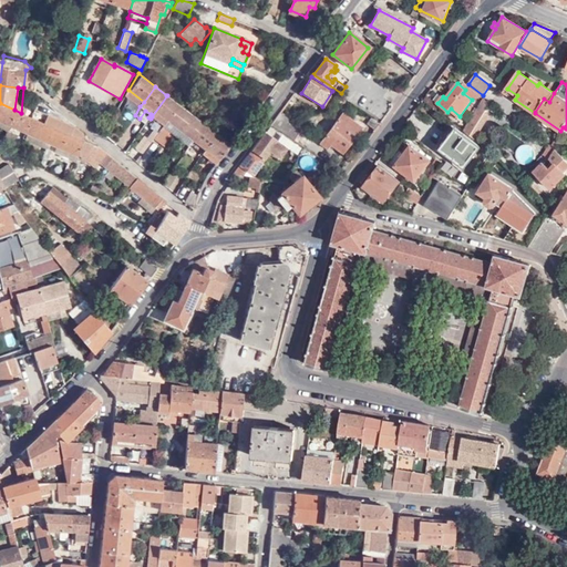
[(505,92),(515,100),(517,95),(507,89),(505,92)]
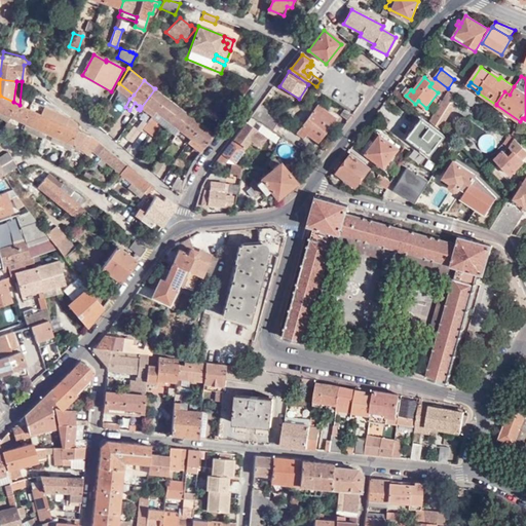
[(118,84),(116,88),(126,97),(129,99),(134,95),(119,83),(118,84)]
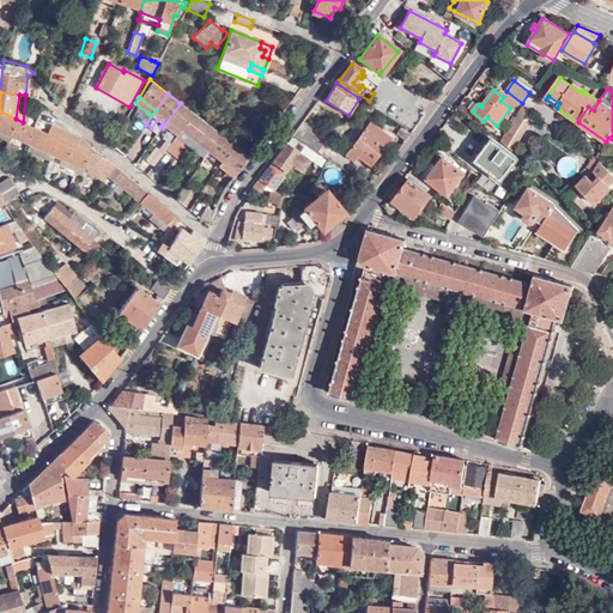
[(86,103),(78,98),(72,110),(80,115),(86,103)]
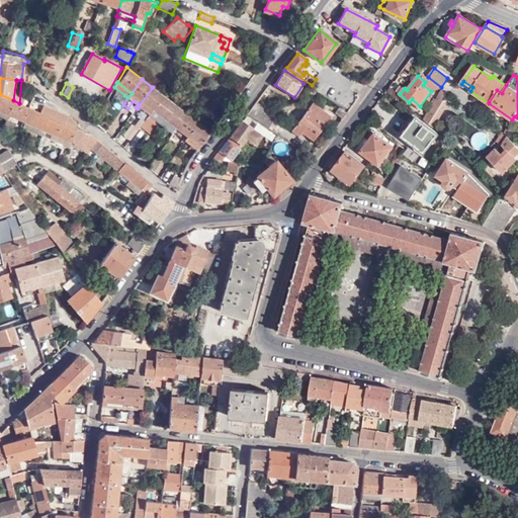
[(153,87),(139,106),(150,115),(151,115),(155,110),(165,96),(153,87)]
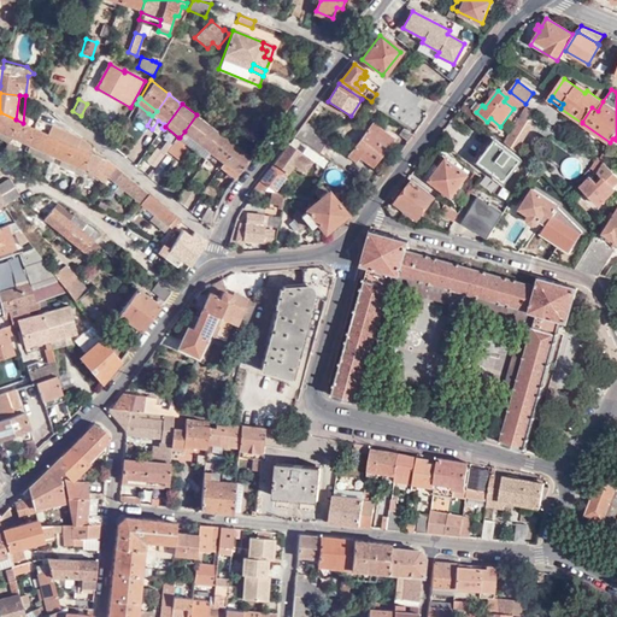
[(528,106),(506,144),(512,148),(512,150),(527,124),(535,111),(528,106)]
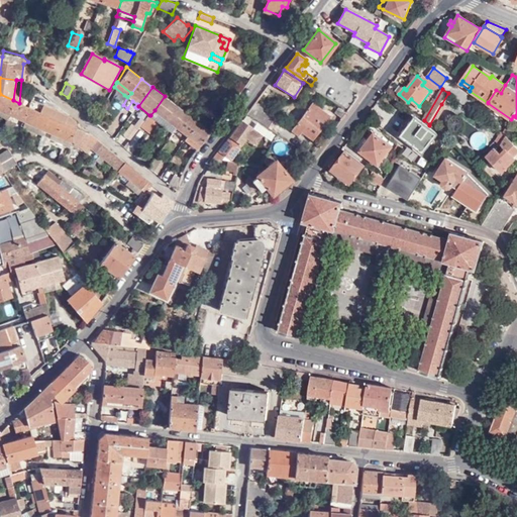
[(32,108),(19,103),(13,100),(0,94),(0,111),(20,120),(30,125),(44,131),(60,138),(71,143),(73,140),(80,142),(83,143),(90,148),(95,153),(99,157),(96,161),(101,165),(104,161),(118,172),(115,175),(117,177),(120,174),(138,188),(135,192),(138,194),(142,190),(141,189),(145,185),(149,189),(152,185),(90,134),(75,127),(40,111),(36,110),(32,108)]
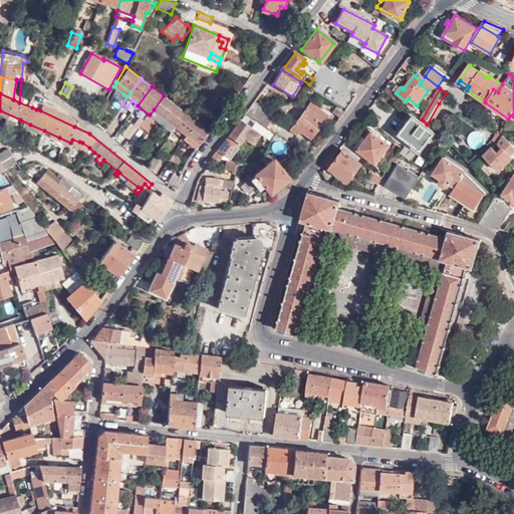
[(154,109),(177,127),(187,113),(164,95),(154,109)]
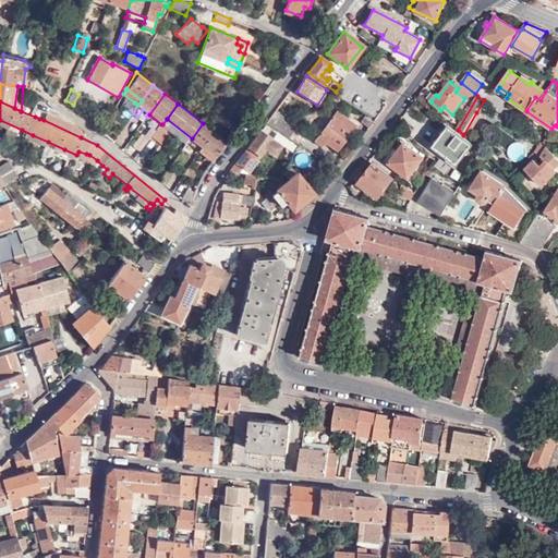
[(72,123),(48,112),(44,120),(81,137),(82,132),(72,123)]
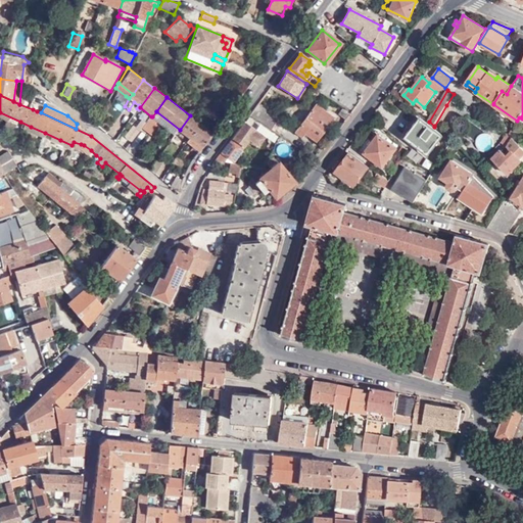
[(249,115),(271,130),(276,122),(264,112),(265,110),(257,105),(249,115)]
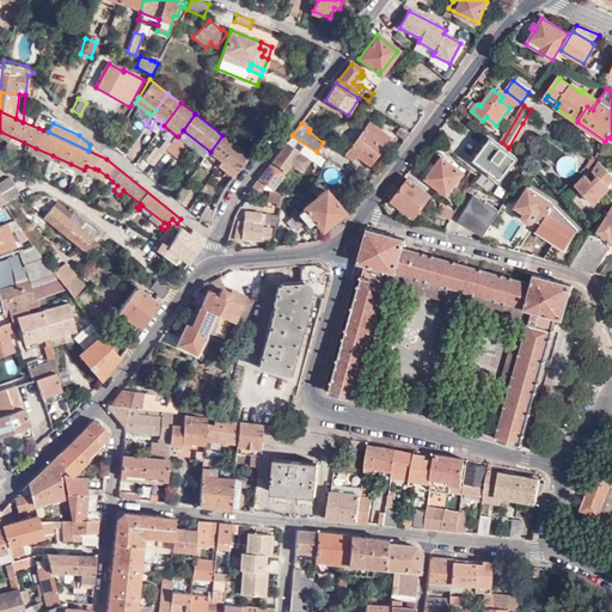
[(390,139),(371,123),(346,154),(354,160),(357,155),(369,165),(390,139)]
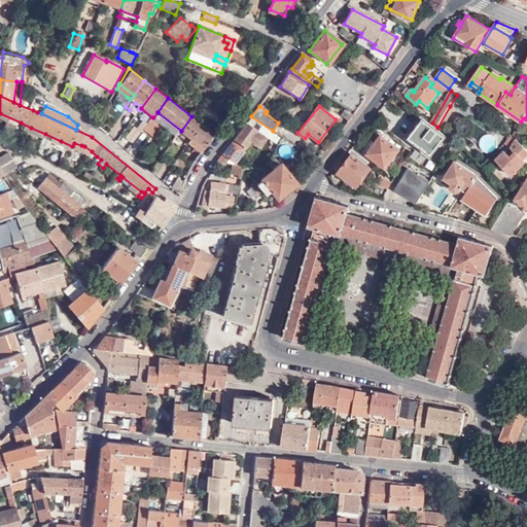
[(450,106),(437,128),(442,131),(455,109),(450,106)]
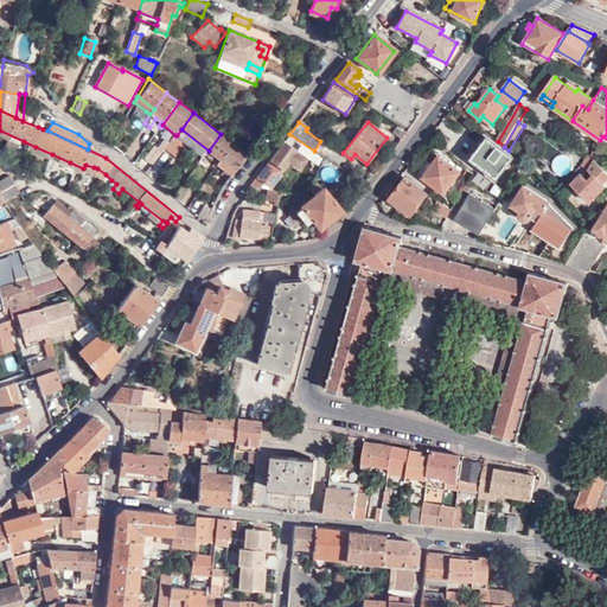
[(393,135),(401,141),(407,133),(398,126),(393,135)]
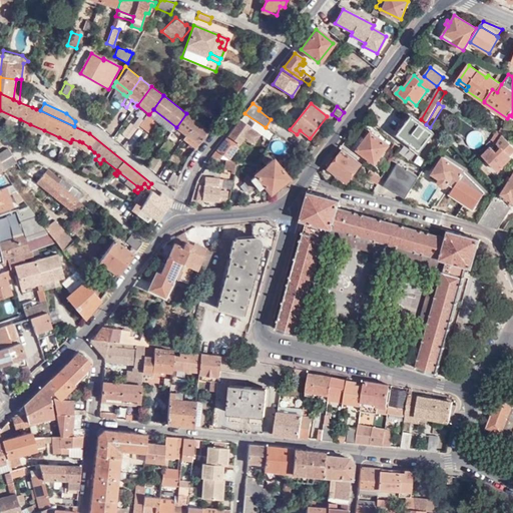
[(20,119),(0,110),(0,116),(18,124),(20,119)]
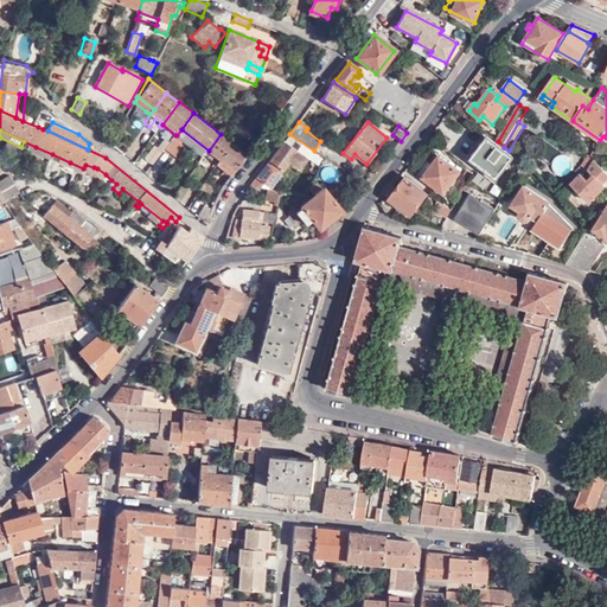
[(221,134),(209,151),(222,160),(234,144),(232,144),(221,134)]
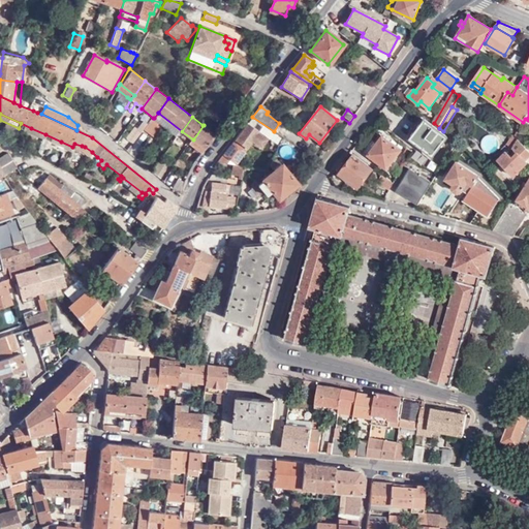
[(406,136),(410,139),(425,121),(421,118),(406,136)]
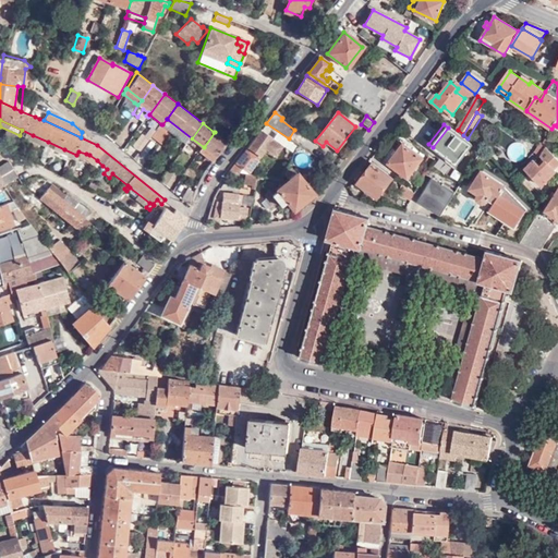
[(160,128),(155,133),(165,142),(170,134),(160,128)]
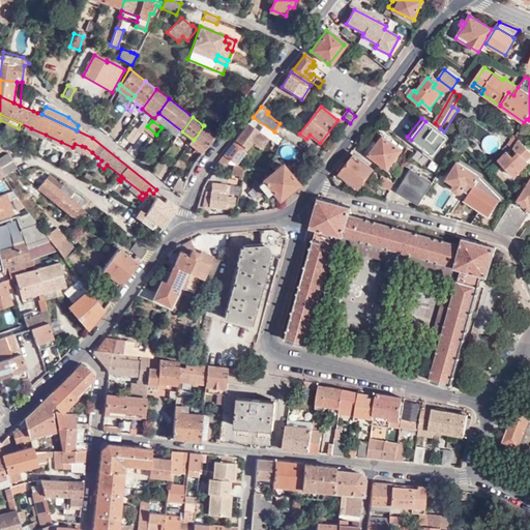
[(425,121),(411,140),(435,156),(448,138),(425,121)]
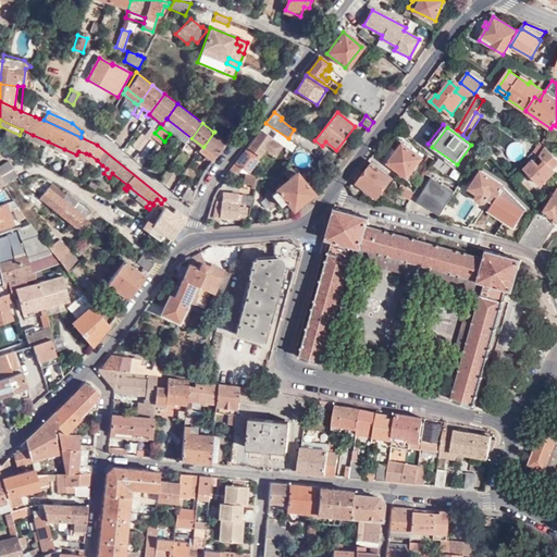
[(239,172),(247,173),(248,174),(264,148),(274,155),(281,146),(271,139),(272,137),(261,130),(231,170),(239,172)]
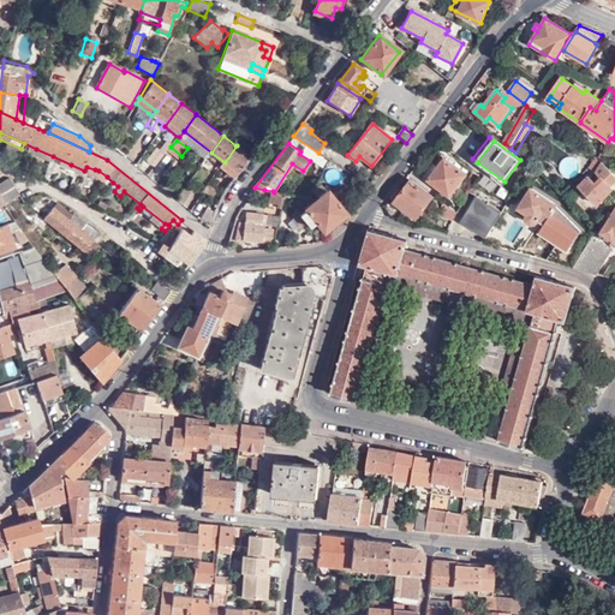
[(225,162),(221,168),(234,178),(251,156),(237,145),(225,162)]
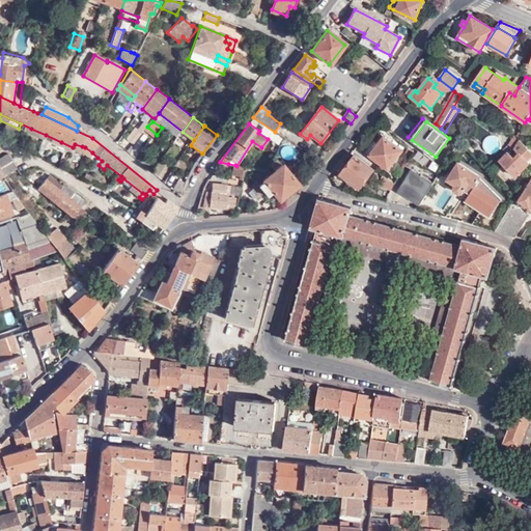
[(127,138),(134,144),(142,134),(135,128),(127,138)]
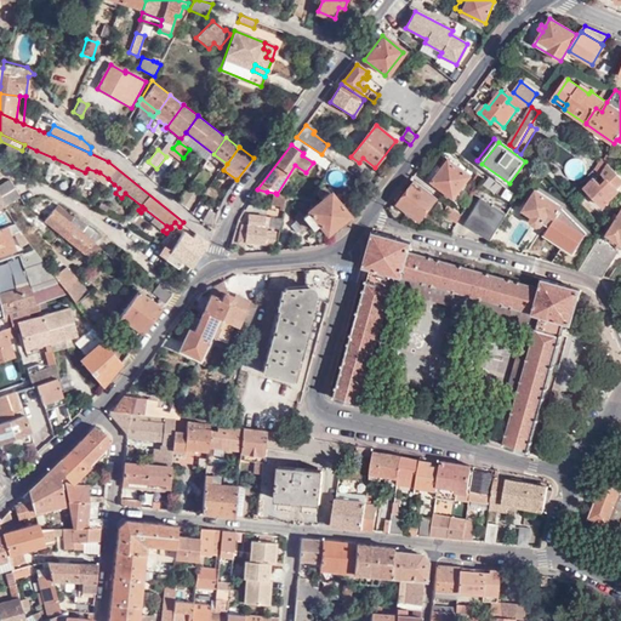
[(53,158),(36,151),(35,157),(50,164),(53,158)]
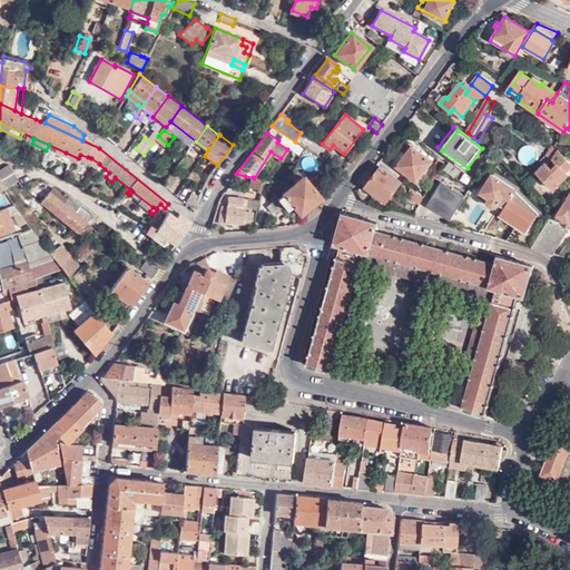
[(153,144),(144,155),(150,159),(160,147),(154,141),(153,144)]
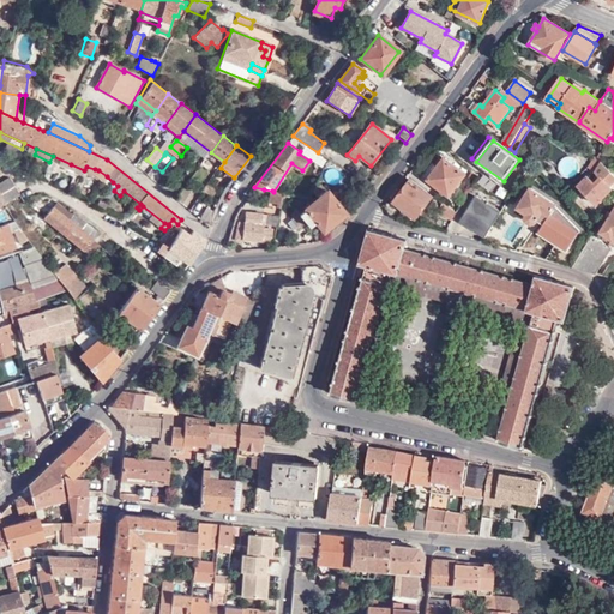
[(211,152),(208,157),(221,168),(224,162),(211,152)]
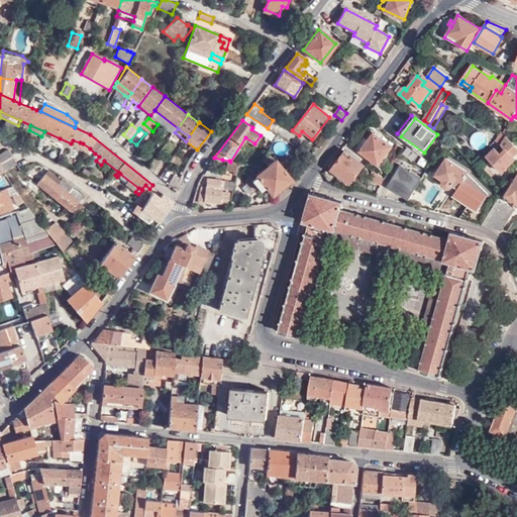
[(506,136),(507,134),(502,130),(496,141),(501,144),(506,136)]
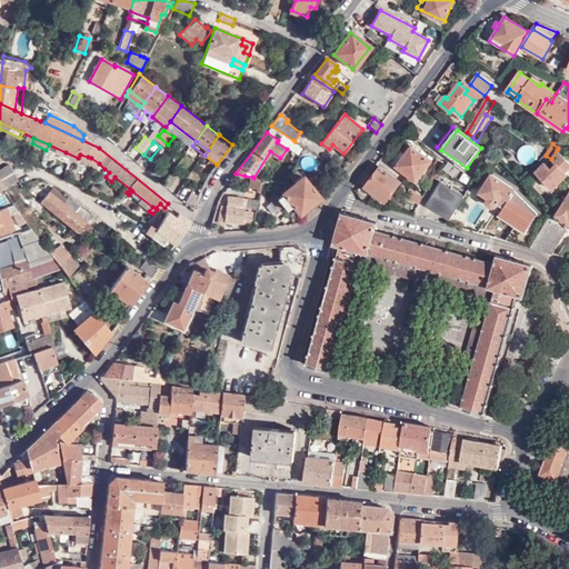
[(299,158),(303,147),(300,145),(295,153),(299,158)]
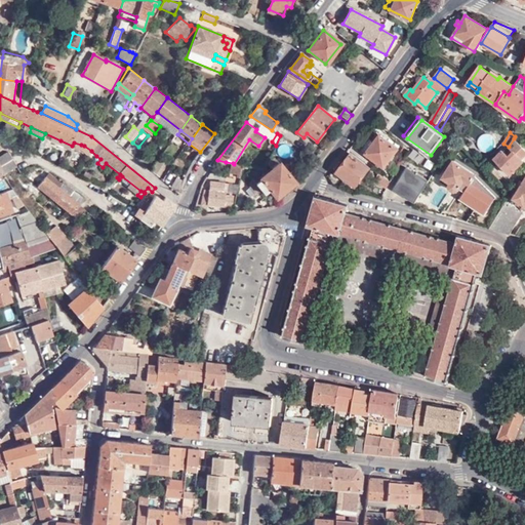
[(367,154),(379,136),(377,135),(372,142),(370,140),(363,151),(367,154)]
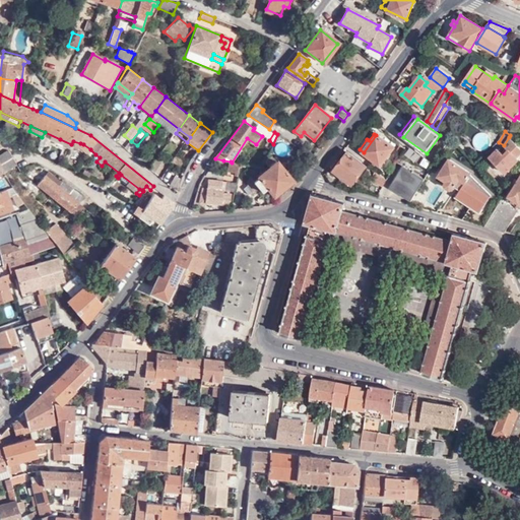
[(394,148),(376,135),(364,152),(381,167),(394,148)]
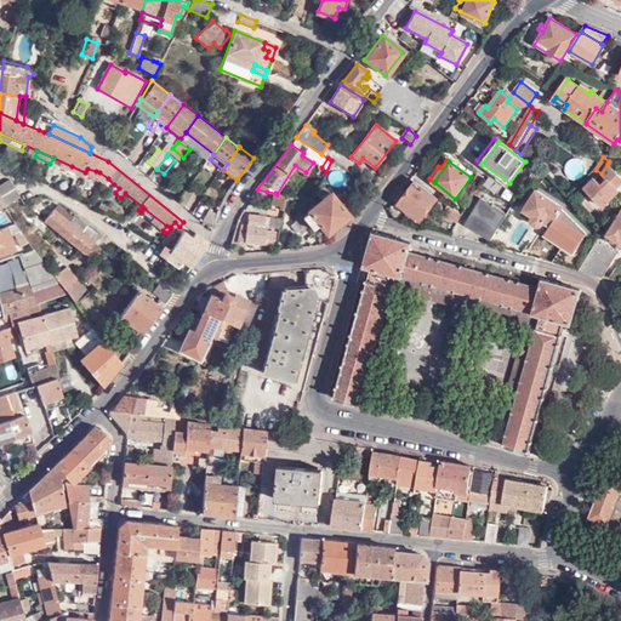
[(536,166),(530,161),(520,174),(529,180),(536,166)]
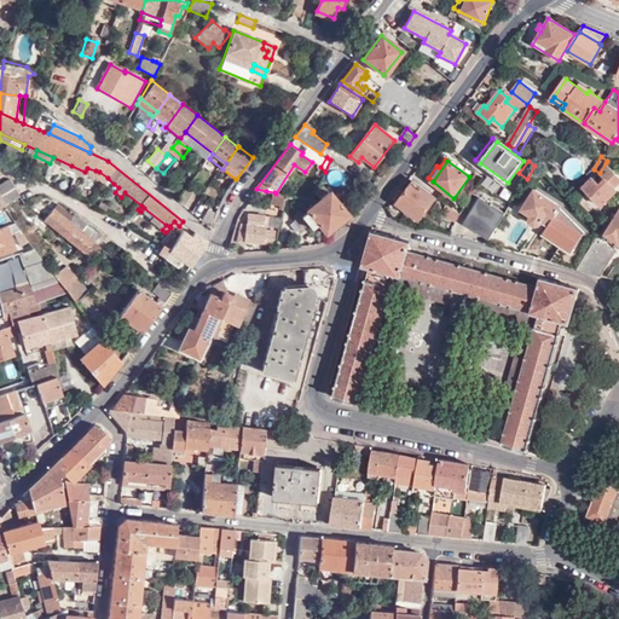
[(56,166),(50,163),(45,174),(50,177),(56,166)]
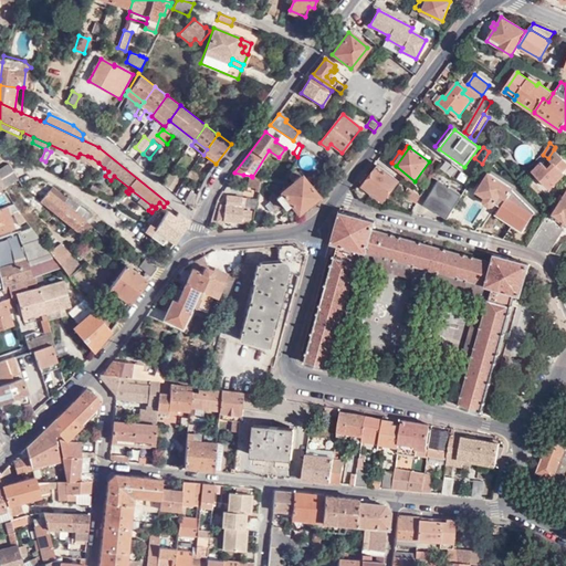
[(565,166),(565,160),(554,149),(548,158),(554,164),(548,169),(542,161),(533,170),(551,188),(565,173),(563,170),(565,166)]
